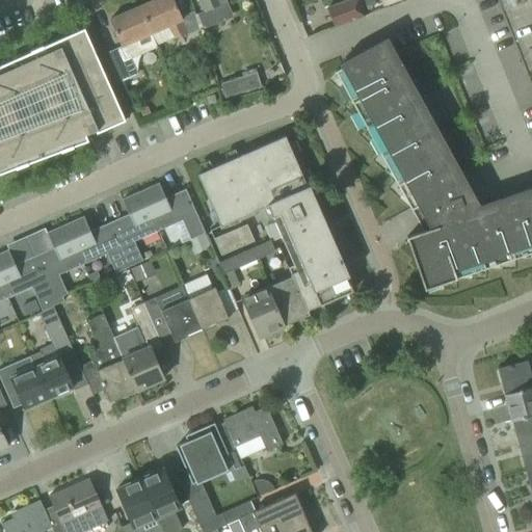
[(173,0),(155,0),(139,7),(152,33),(167,26),(173,37),(173,38),(173,40),(186,33),(188,32),(181,18),(179,12),(173,0)]
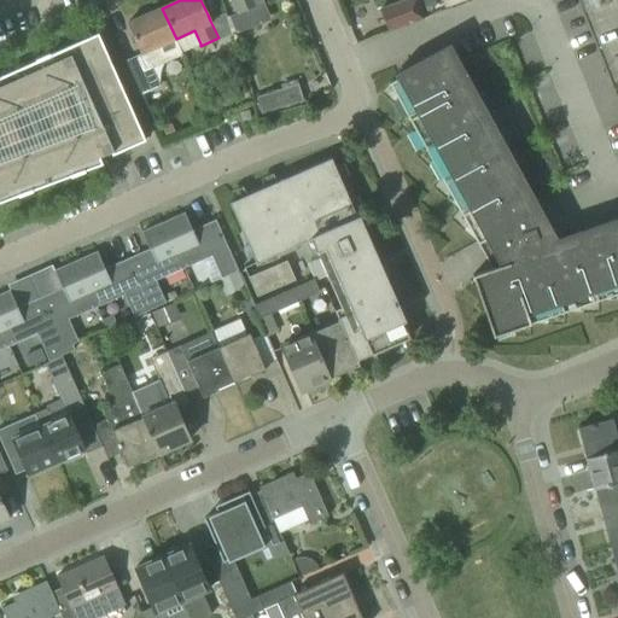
[(229,0),(231,3),(235,13),(228,16),(234,30),(235,33),(262,22),(256,6),(252,0),(229,0)]
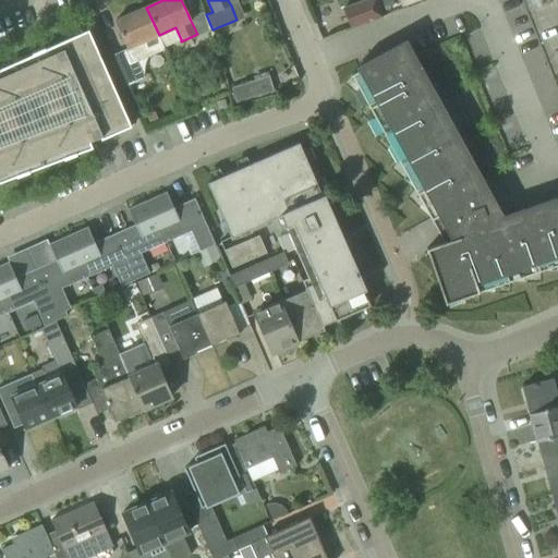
[(397,0),(376,0),(381,17),(401,10),(397,0)]
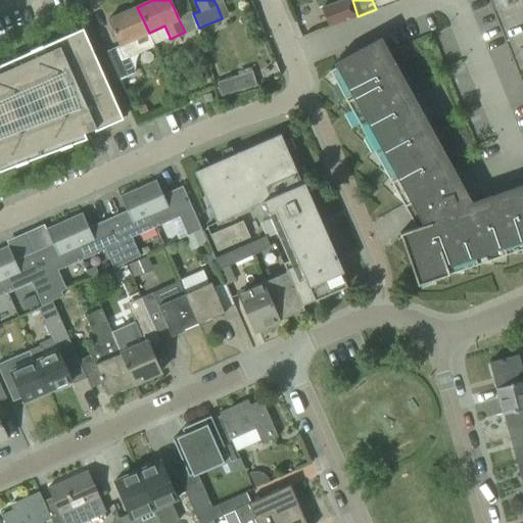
[(320,11),(325,25),(348,16),(343,2),(320,11)]
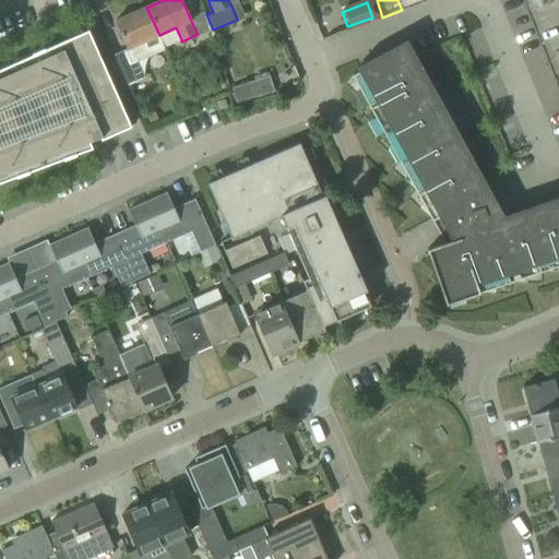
[(146,8),(115,22),(127,49),(129,49),(131,54),(116,60),(123,81),(126,86),(144,79),(137,61),(152,54),(152,52),(164,47),(163,43),(159,35),(146,8)]
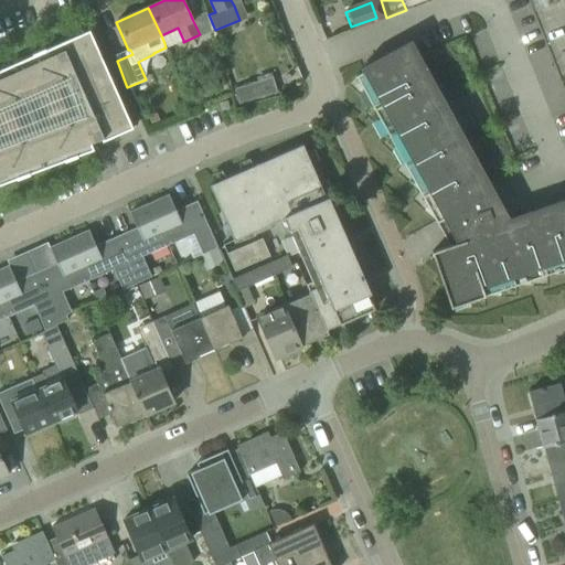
[(0,113),(2,112),(1,109),(10,105),(11,107),(50,91),(49,88),(57,84),(59,87),(75,80),(103,142),(132,129),(89,31),(44,51),(48,59),(38,63),(34,55),(0,70),(0,77),(1,80),(0,78),(0,113)]
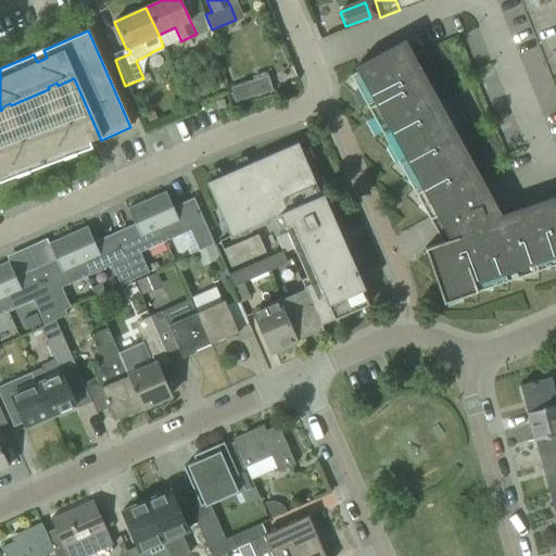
[(357,71),(350,75),(357,88),(364,85),(373,100),(365,103),(373,117),(380,113),(389,128),(381,133),(389,146),(395,141),(404,156),(396,161),(404,174),(412,171),(420,185),(413,189),(420,203),(427,199),(436,214),(428,217),(429,219),(436,216),(444,241),(425,249),(428,257),(432,270),(436,280),(443,303),(445,302),(443,294),(459,289),(462,297),(477,292),(474,283),(490,278),(493,286),(507,281),(504,273),(520,267),(523,276),(538,270),(535,263),(552,257),(554,265),(555,264),(555,210),(553,211),(551,205),(542,207),(541,202),(487,220),(477,193),(485,189),(456,137),(445,143),(394,50),(393,48),(356,68),(357,71)]
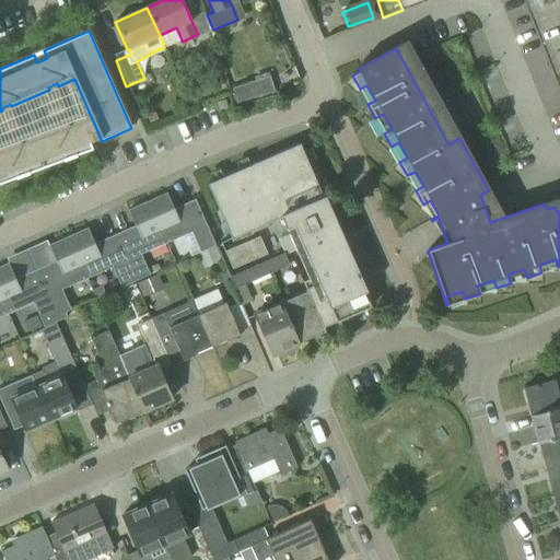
[(232,88),(236,104),(275,92),(270,76),(232,88)]
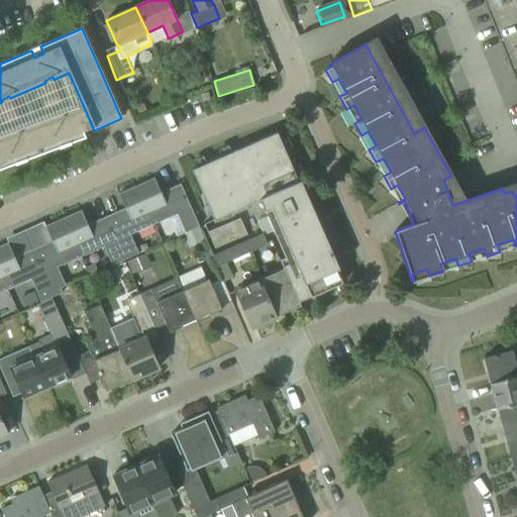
[(0,170),(16,164),(13,157),(23,153),(25,161),(60,147),(58,140),(67,137),(69,143),(85,137),(82,130),(72,105),(56,111),(57,114),(47,117),(46,114),(11,128),(12,130),(4,133),(3,131),(0,131),(0,170)]
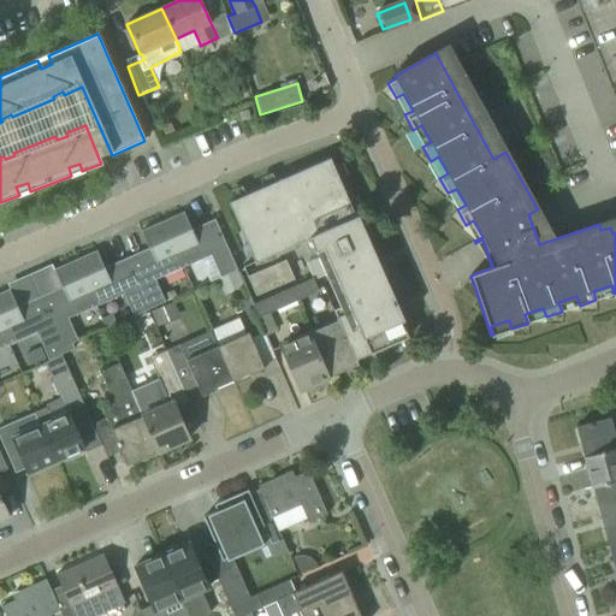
[(333,311),(337,320),(355,361),(356,361),(356,360),(369,354),(369,355),(408,338),(386,288),(389,286),(381,271),(379,272),(353,212),(330,159),(227,202),(254,262),(309,238),(339,308),(333,311)]
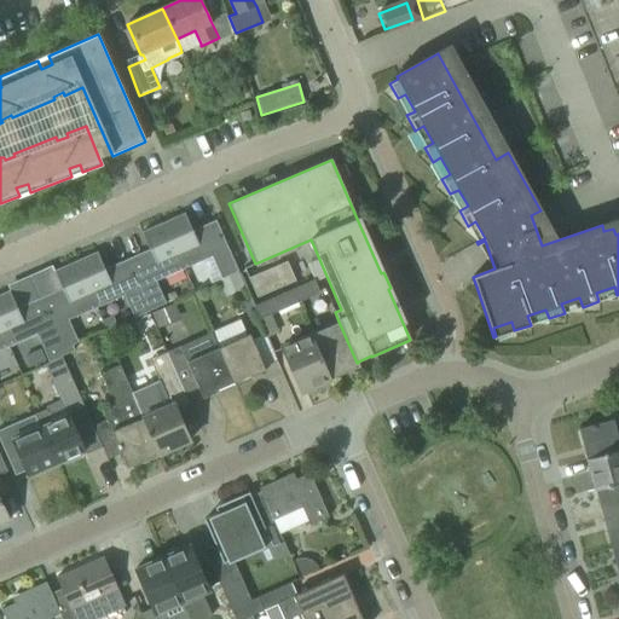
[(238,271),(215,220),(214,221),(215,225),(194,233),(184,213),(163,223),(184,270),(212,256),(221,279),(238,271)]
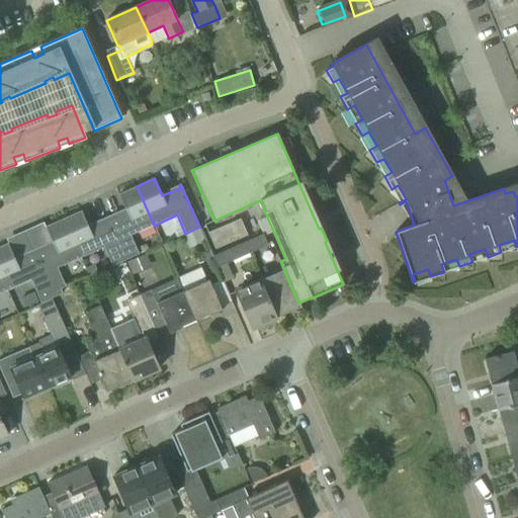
[(154,226),(137,186),(118,194),(126,211),(108,220),(107,217),(106,218),(125,260),(139,254),(131,236),(154,226)]
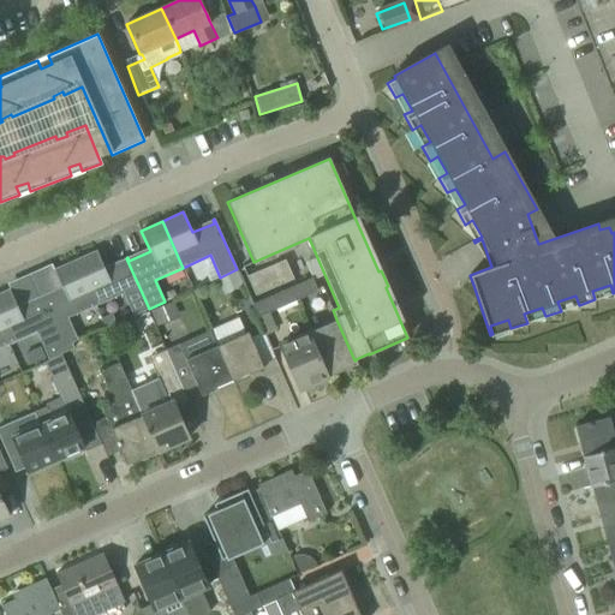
[(149,309),(126,258),(125,258),(127,262),(106,272),(96,251),(76,260),(95,306),(123,294),(133,316),(149,309)]
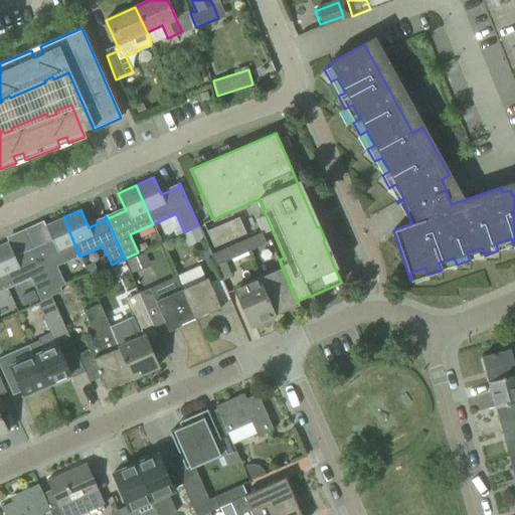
[(79,256),(63,217),(45,225),(52,242),(34,250),(33,247),(32,248),(53,295),(61,292),(60,287),(64,285),(56,267),(79,256)]
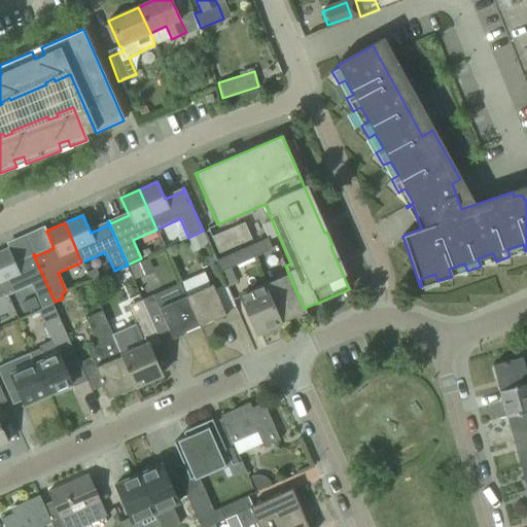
[(211,237),(218,253),(252,239),(245,222),(211,237)]
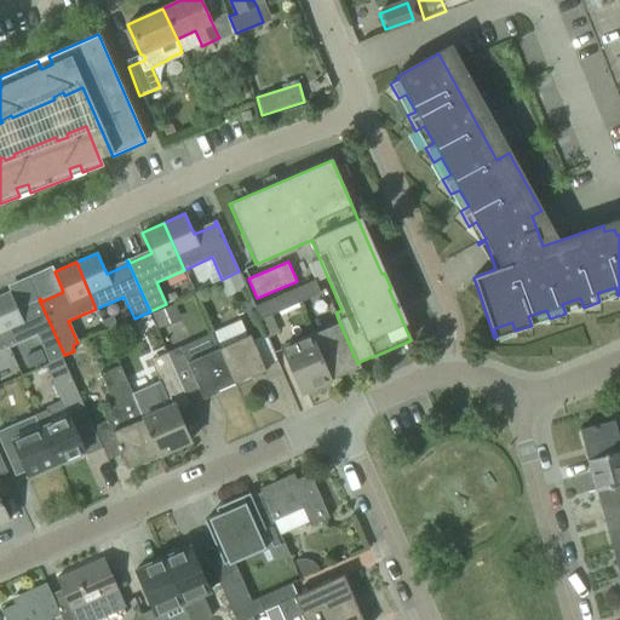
[(239,271),(222,280),(228,293),(245,285),(239,271)]
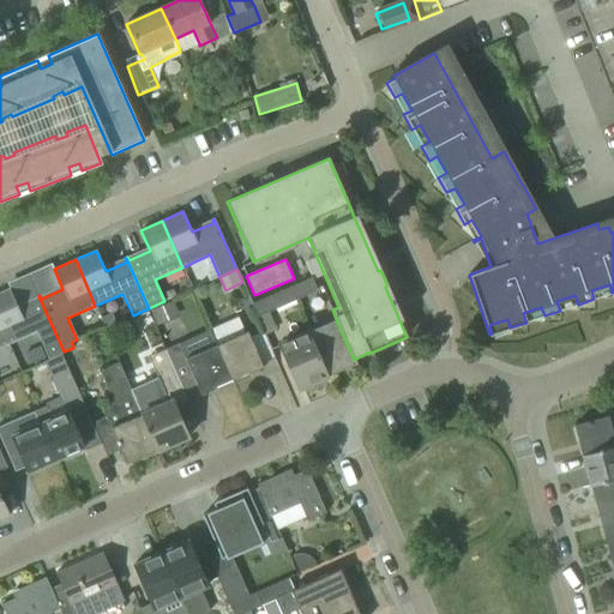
[(309,277),(288,287),(294,300),(317,292),(309,277)]
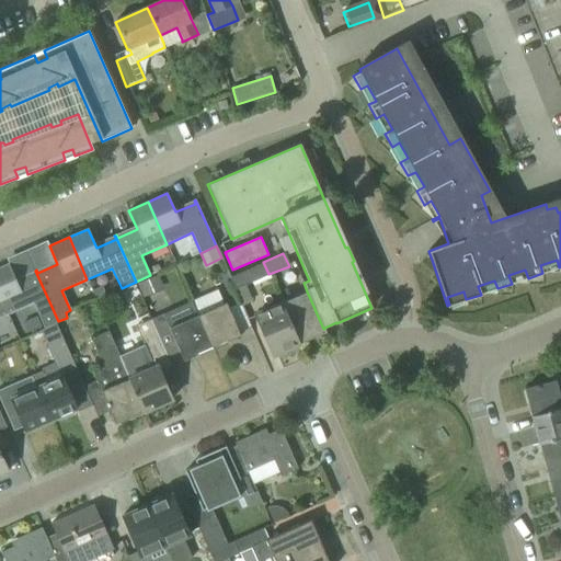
[(268,274),(263,262),(229,276),(232,286),(235,289),(268,274)]
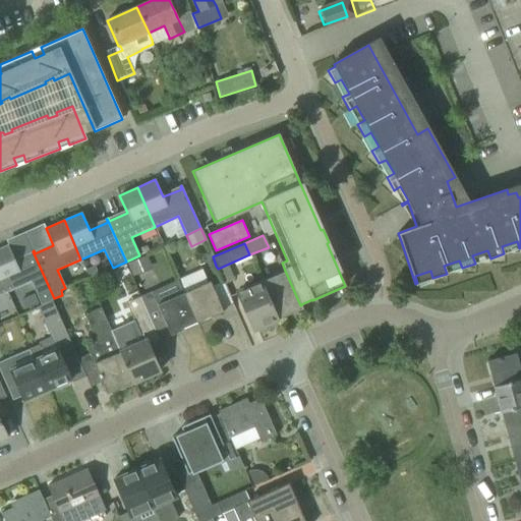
[(54,298),(33,251),(34,254),(15,263),(8,244),(0,247),(0,275),(7,292),(31,281),(41,304),(54,298)]
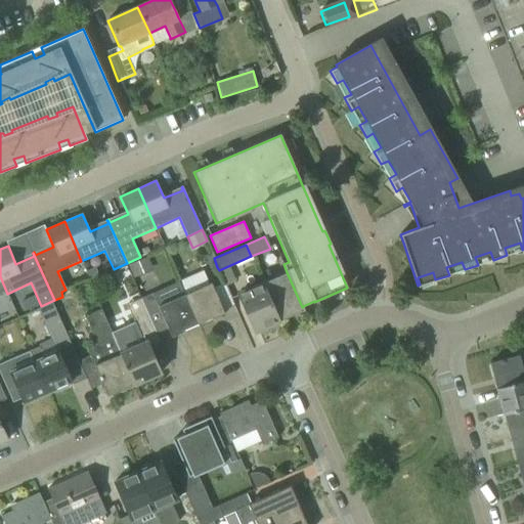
[(153,269),(147,257),(127,265),(132,278),(153,269)]
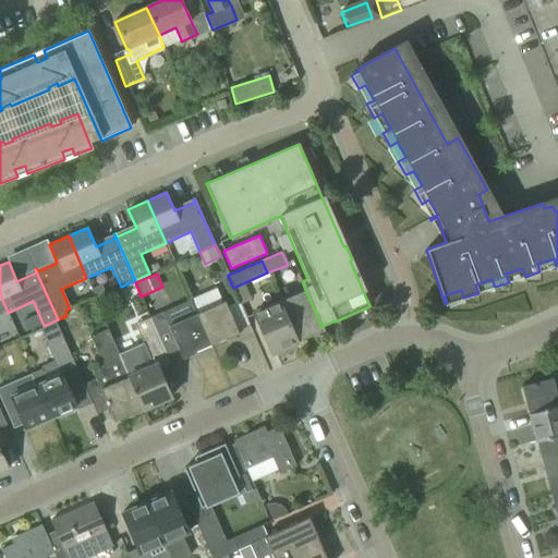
[(101,284),(92,289),(95,298),(106,293),(101,284)]
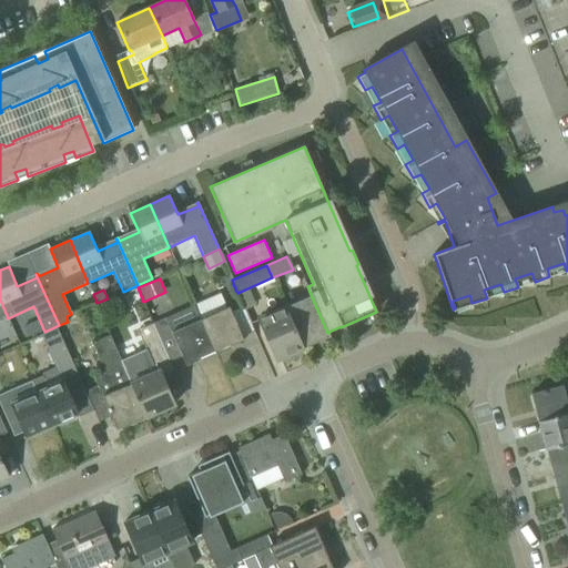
[(311,295),(285,306),(303,348),(330,336),(328,333),(327,333),(311,295)]
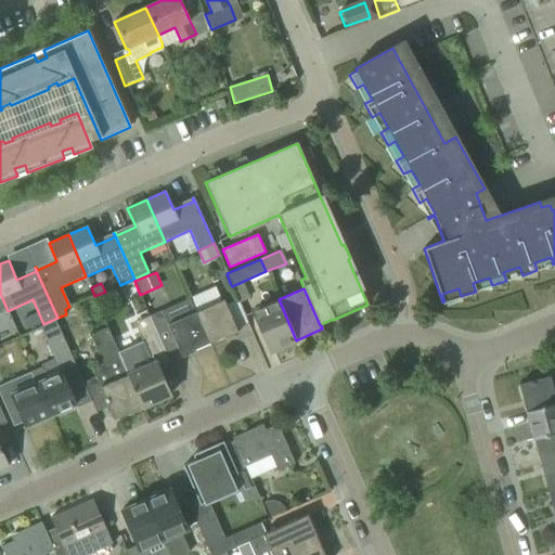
[(223,299),(195,311),(210,345),(237,333),(223,299)]
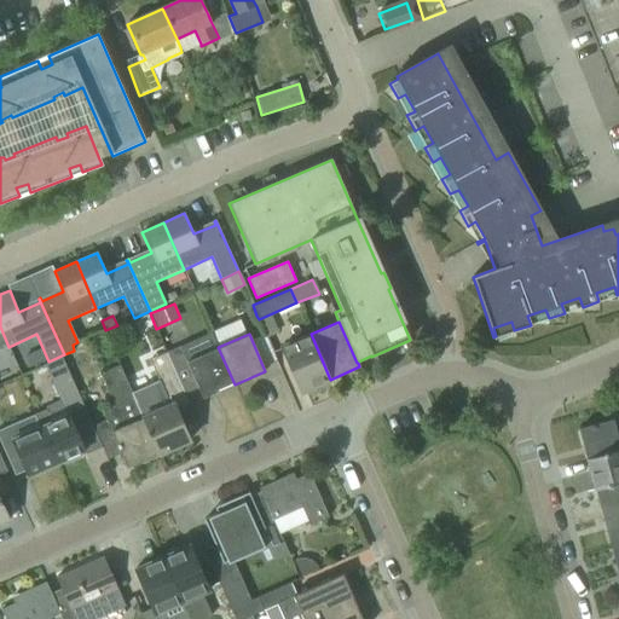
[(330,380),(311,334),(281,347),(301,392),(330,380)]
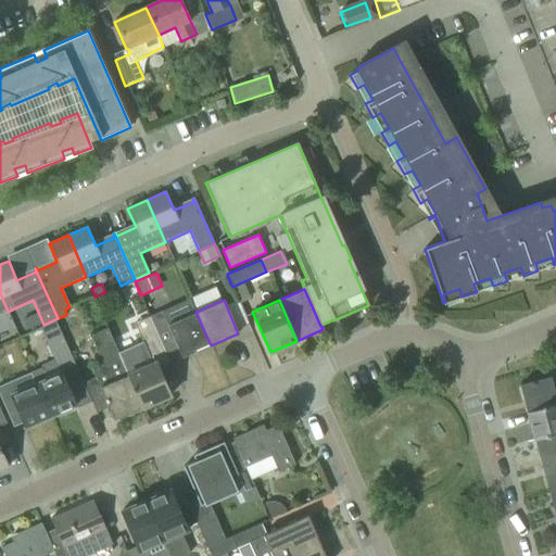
[(211,345),(196,312),(167,325),(181,358),(211,345)]
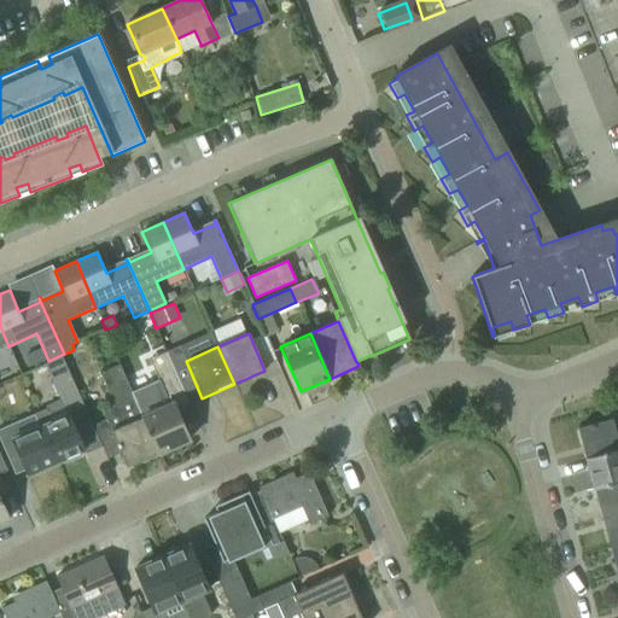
[(149,359),(168,400),(184,392),(165,351),(149,359)]
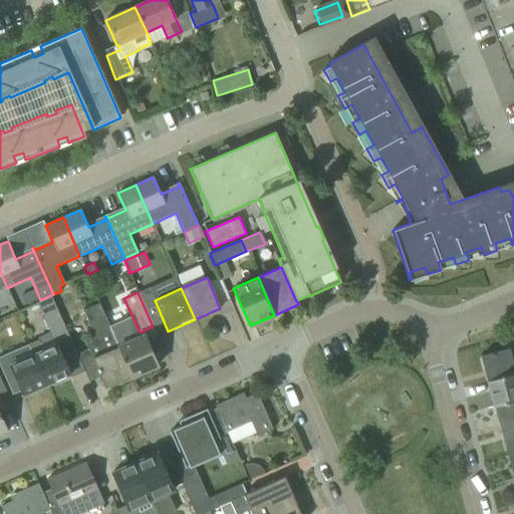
[(38,302),(54,340),(68,334),(54,303),(51,296),(38,302)]
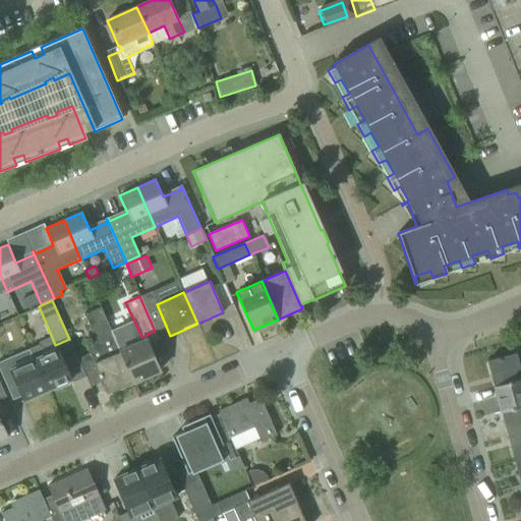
[(115,342),(116,342),(100,307),(83,314),(96,340),(84,345),(89,353),(78,358),(91,387),(102,382),(107,394),(133,383),(115,342)]
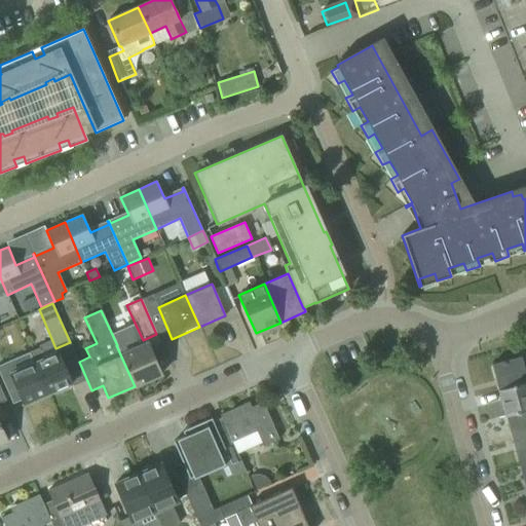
[(130,339),(117,345),(116,345),(135,386),(161,375),(148,343),(136,348),(130,339)]
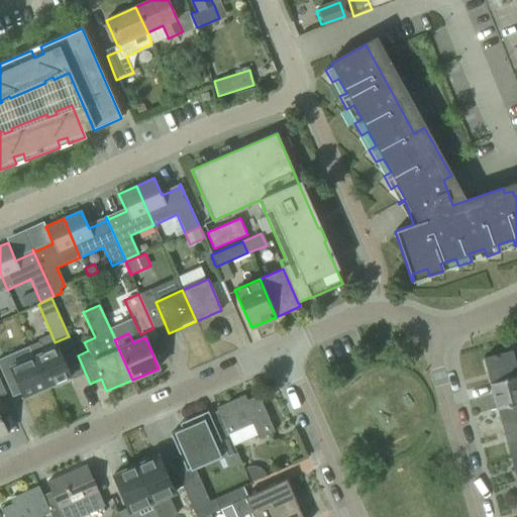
[(71,377),(58,346),(43,352),(39,341),(29,346),(33,356),(33,357),(46,388),(71,377)]
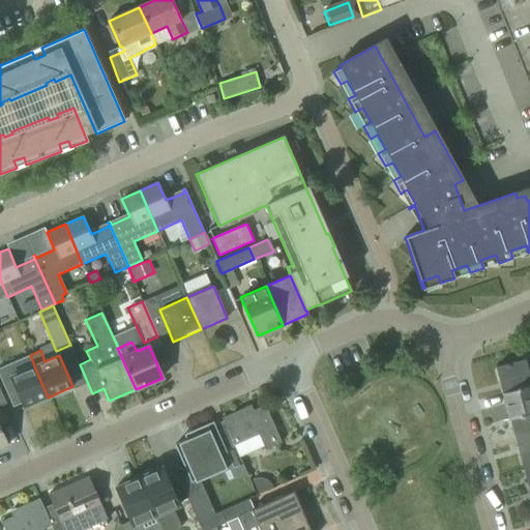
[(48,398),(34,366),(34,365),(30,355),(0,367),(0,378),(12,408),(23,404),(24,408),(48,398)]
